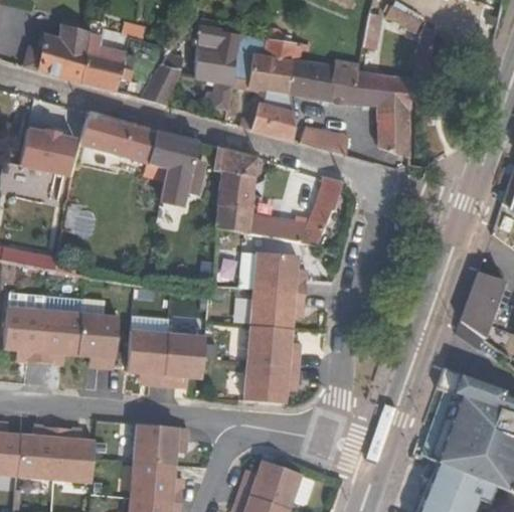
[(390,0),(381,21),(414,35),(423,14),(390,0)]
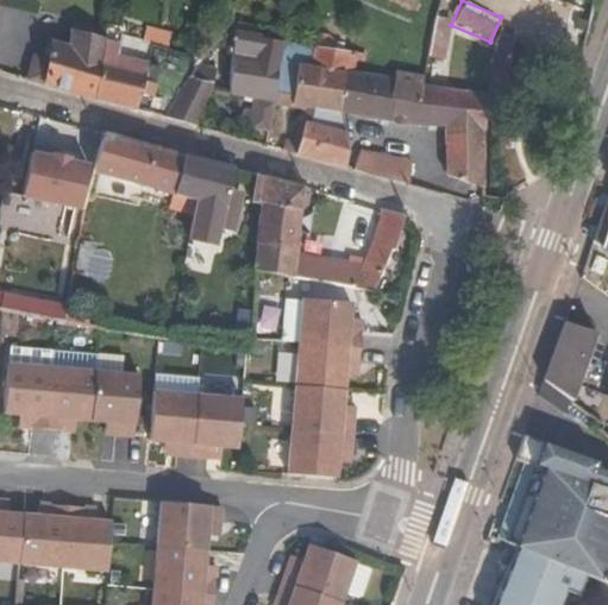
[(107,11),(104,39),(96,96),(163,115),(187,55),(176,51),(170,49),(163,45),(152,42),(146,60),(119,49),(121,20),(117,19),(118,14),(107,11)]
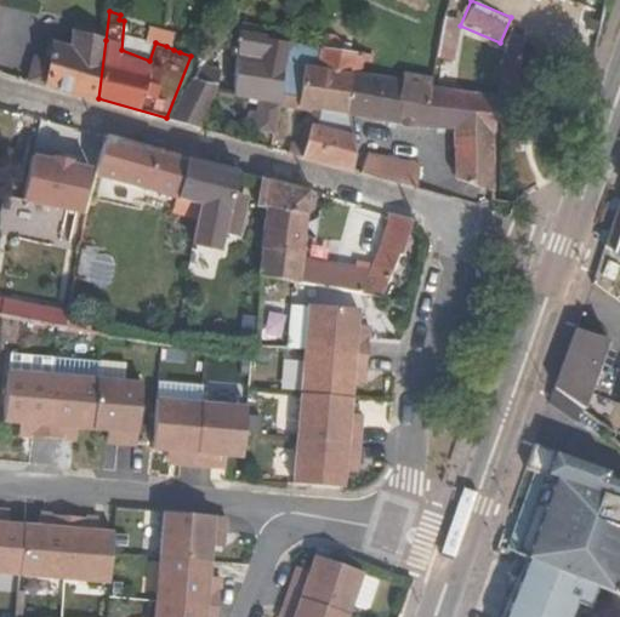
[(254,126),(274,132),(283,101),(297,43),(260,34),(262,23),(250,20),(234,89),(268,97),(268,101),(260,103),(254,126)]
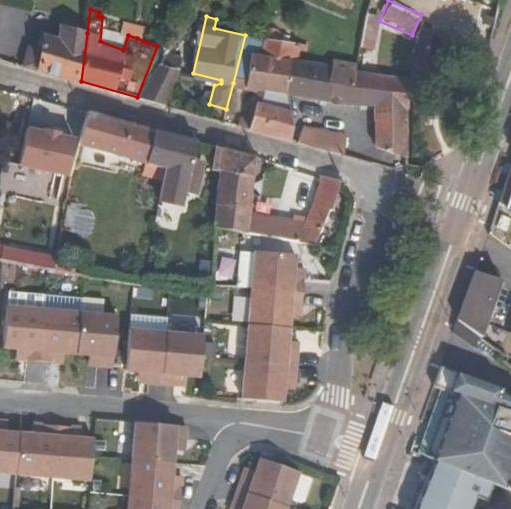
[(214,28),(245,35),(247,27),(216,19),(214,28)]
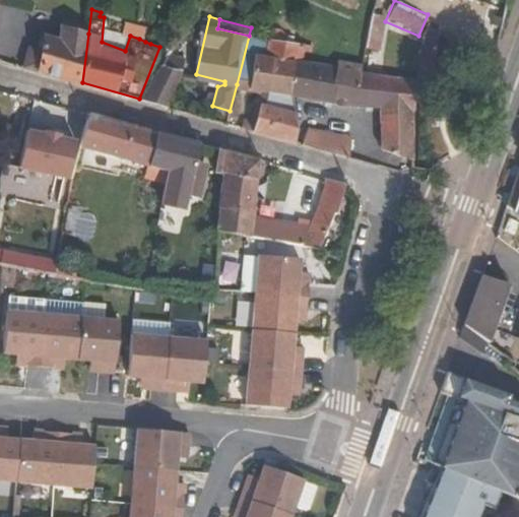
[(124,20),(120,31),(130,36),(139,39),(142,26),(124,20)]
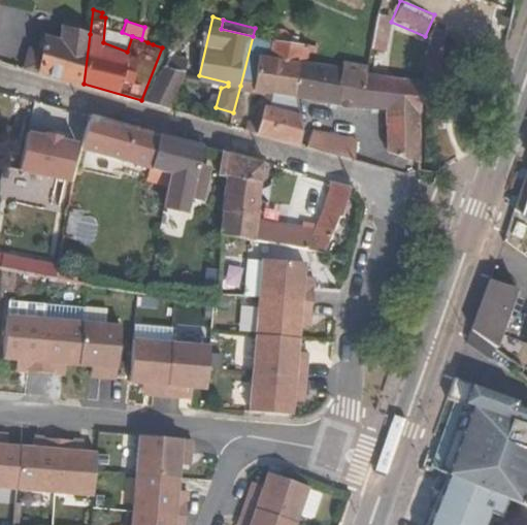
[(289,26),(284,26),(282,37),(298,41),(298,36),(294,35),(289,26)]
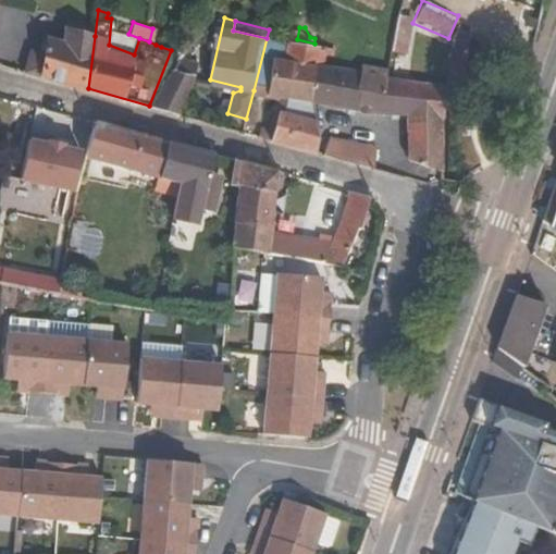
[(29,50),(24,70),(88,88),(95,36),(68,28),(63,42),(49,38),(44,54),(29,50)]
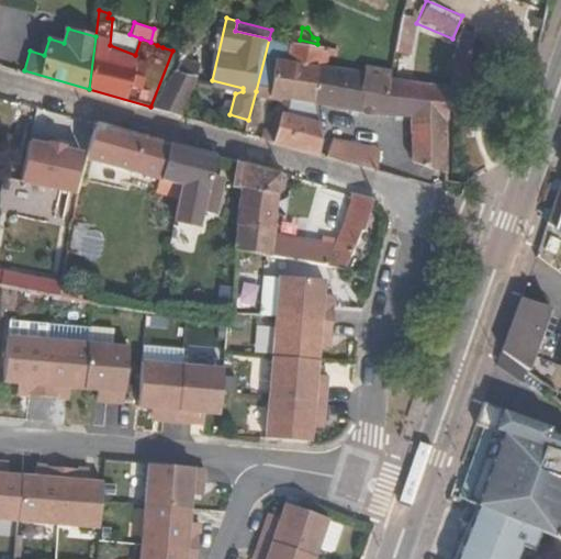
[(321,136),(314,101),(322,64),(325,45),(317,44),(300,40),(296,43),(269,38),(256,91),(285,98),(273,140),(318,152),(321,136)]
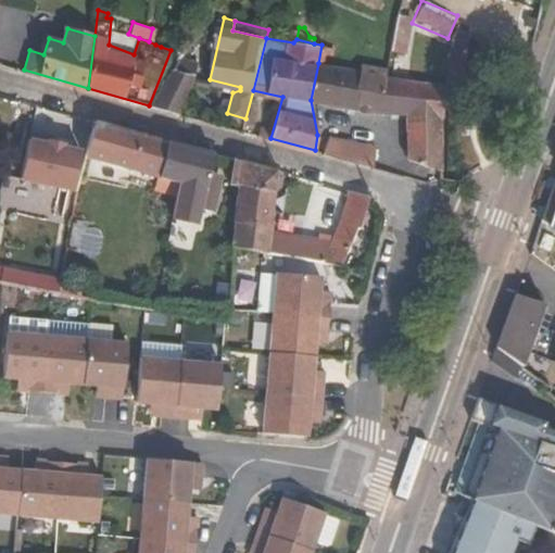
[(480,50),(483,44),(469,38),(467,57),(477,60),(480,50)]
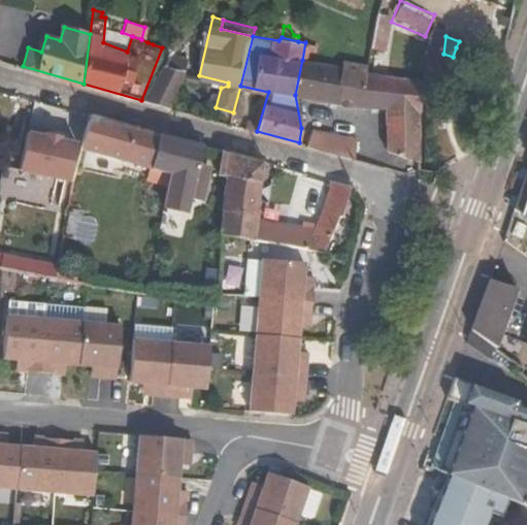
[(162,47),(173,53),(179,45),(169,39),(162,47)]
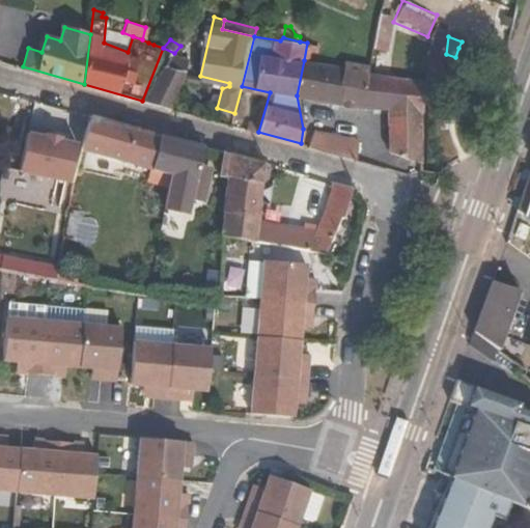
[(458,48),(501,65),(503,57),(462,42),(458,48)]
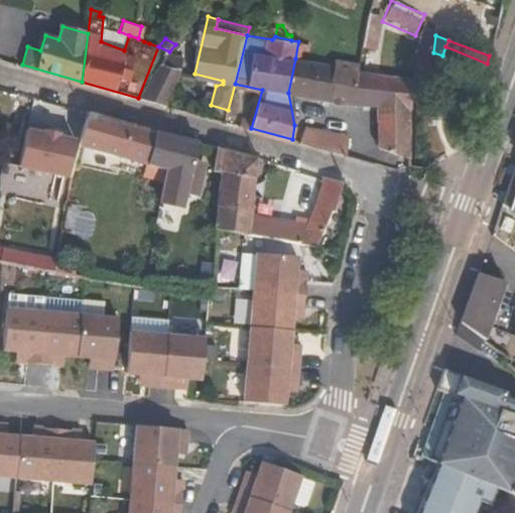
[(183,59),(169,51),(158,46),(138,98),(165,105),(183,59)]
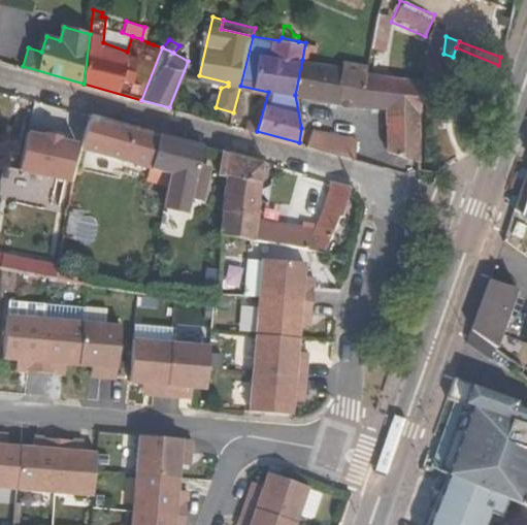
[(295,95),(338,102),(343,67),(302,60),(295,95)]
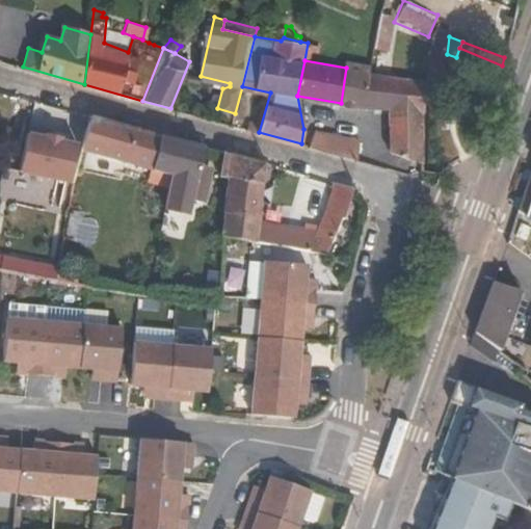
[(369,106),(391,108),(395,76),(371,72),(372,67),(347,60),(346,68),(341,103),(369,106)]
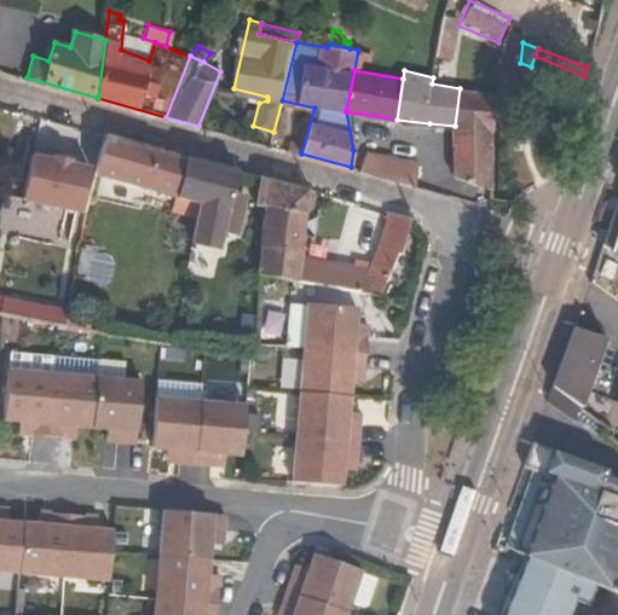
[(550,106),(558,109),(564,110),(569,91),(570,85),(559,82),(550,106)]
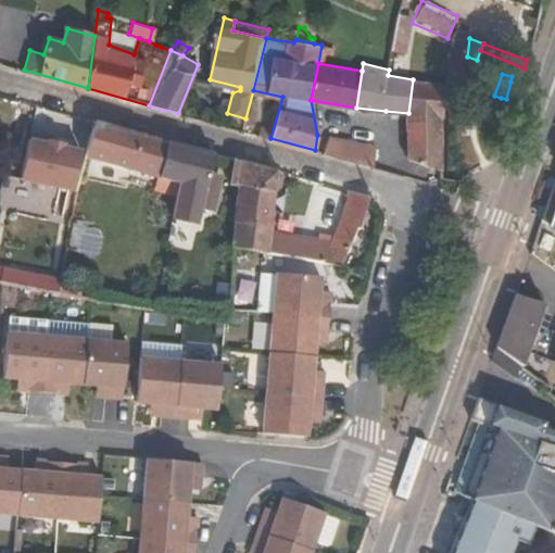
[(443,117),(445,84),(413,79),(408,113),(443,117)]
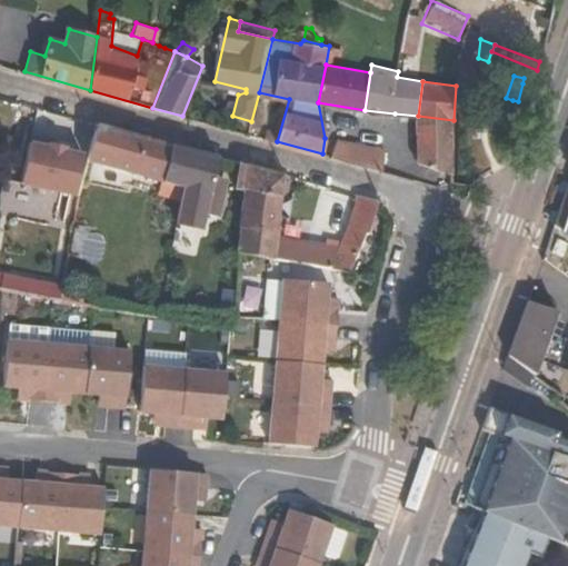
[(518,101),(525,105),(531,87),(522,83),(518,101)]
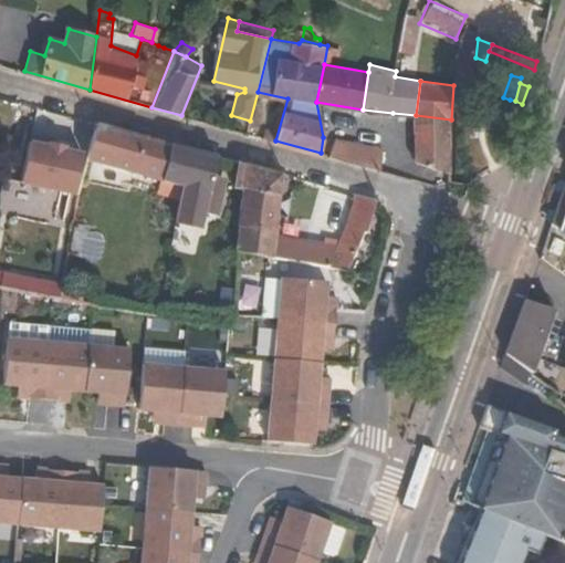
[(416,159),(449,170),(449,162),(451,120),(416,115),(416,159)]
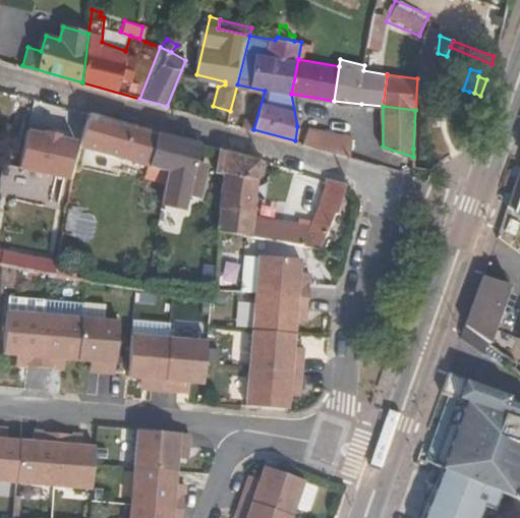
[(148,174),(147,183),(167,188),(170,169),(151,163),(158,130),(89,112),(81,145),(137,160),(135,170),(148,174)]
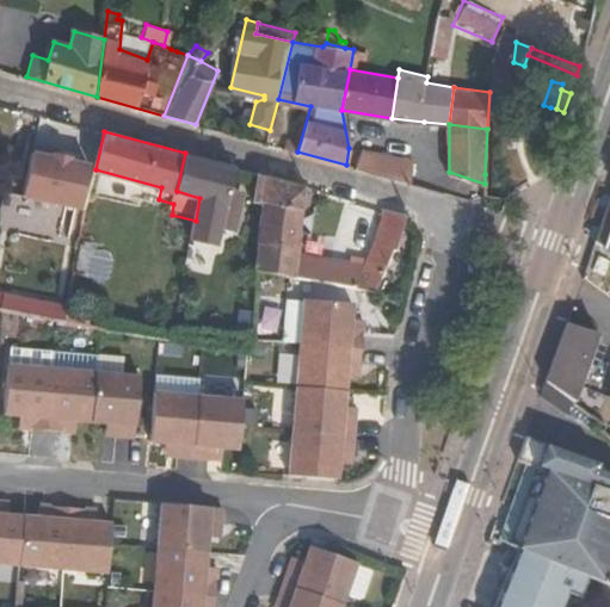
[(362,148),(356,167),(376,172),(380,152),(362,148)]
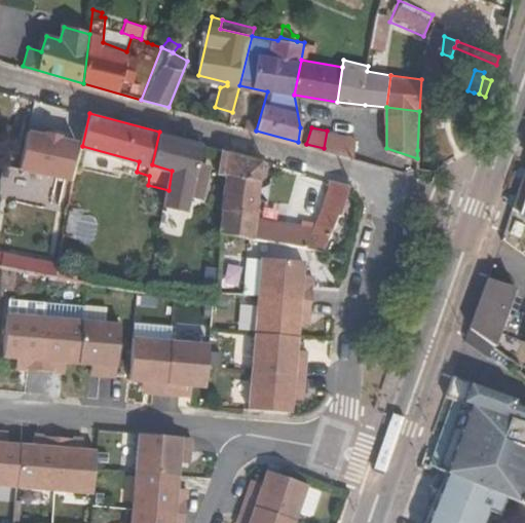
[(353,156),(355,137),(333,132),(327,131),(324,148),(353,156)]
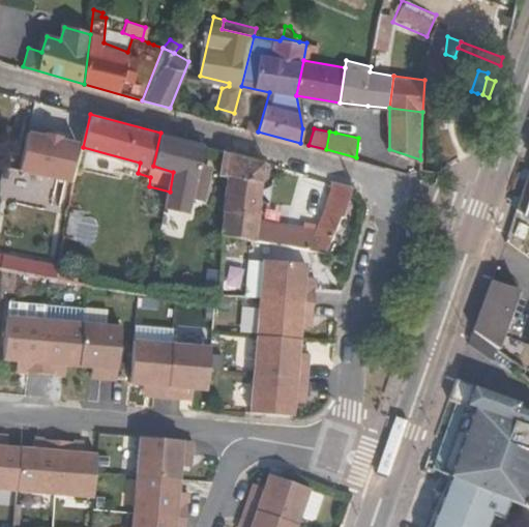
[(197,178),(203,145),(160,133),(153,166),(173,172),(197,178)]
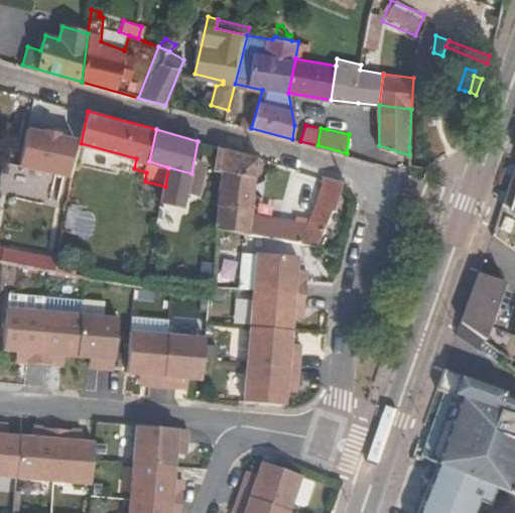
[(49,168),(75,175),(81,143),(55,138),(49,168)]
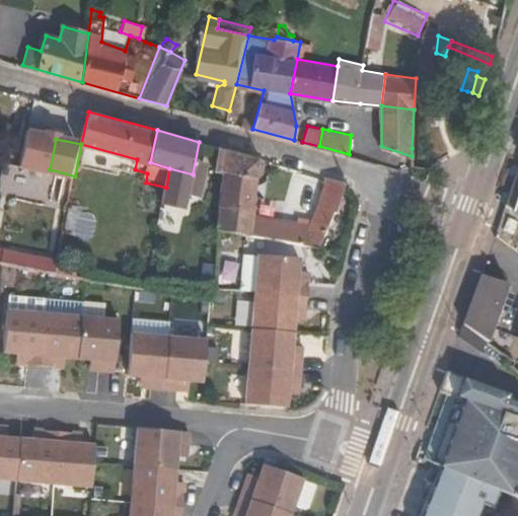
[(224,162),(223,172),(255,178),(259,158),(219,148),(217,159),(224,162)]
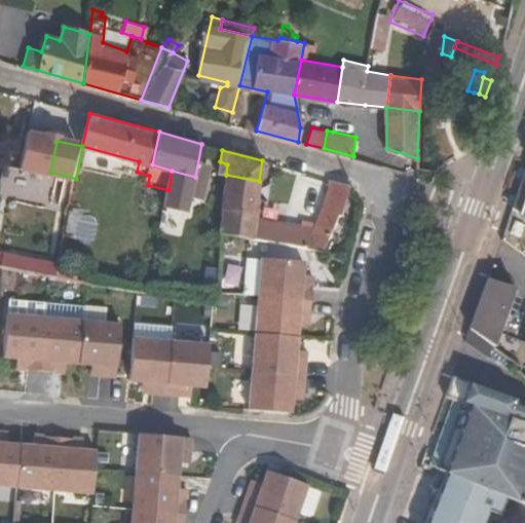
[(416,167),(433,172),(435,153),(417,150),(417,158),(416,167)]
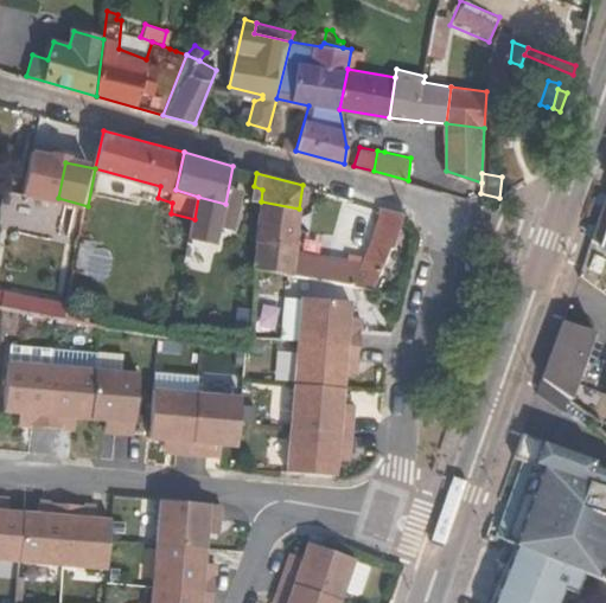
[(605,197),(592,239),(605,249),(605,197)]
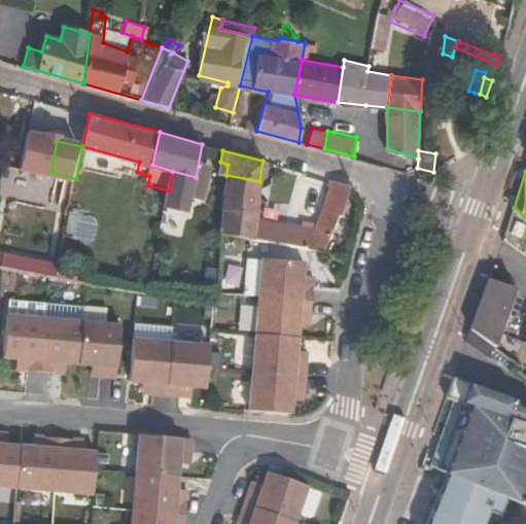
[(259,181),(226,175),(219,231),(283,243),(285,229),(270,224),(269,230),(252,225),(259,181)]
